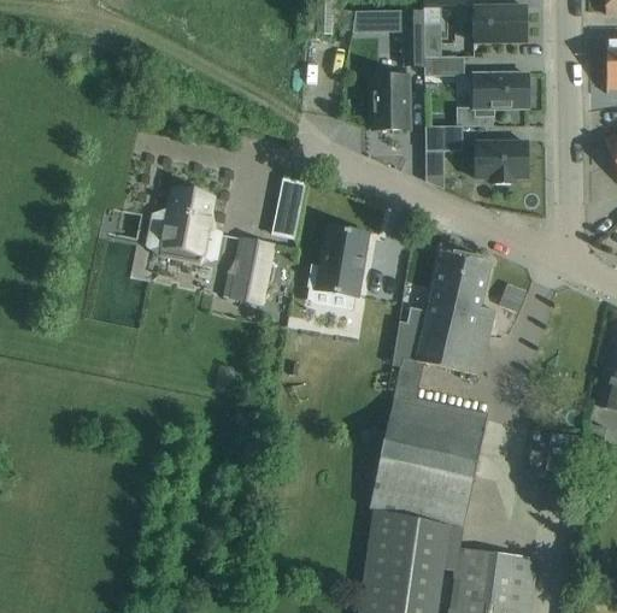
[(310,0),(310,22),(331,21),(329,0),(310,0)]
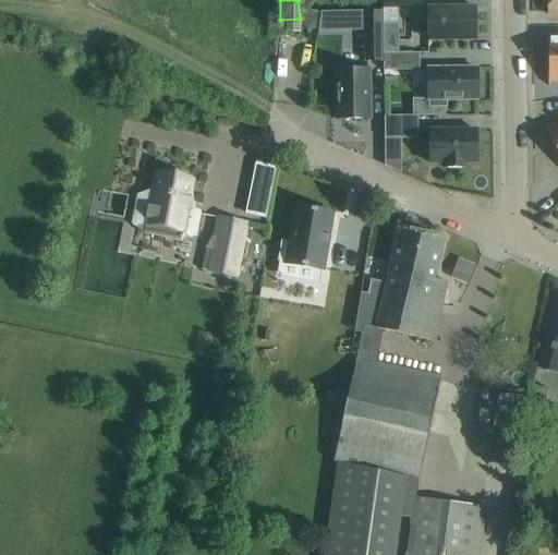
[(383,7),(383,20),(399,20),(399,7),(421,5),(420,0),(383,0),(384,7),(383,7)]
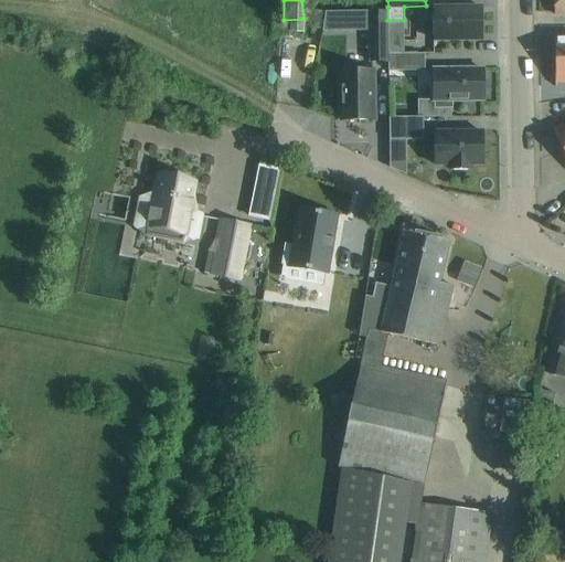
[(554,0),(554,11),(564,11),(564,0),(554,0)]
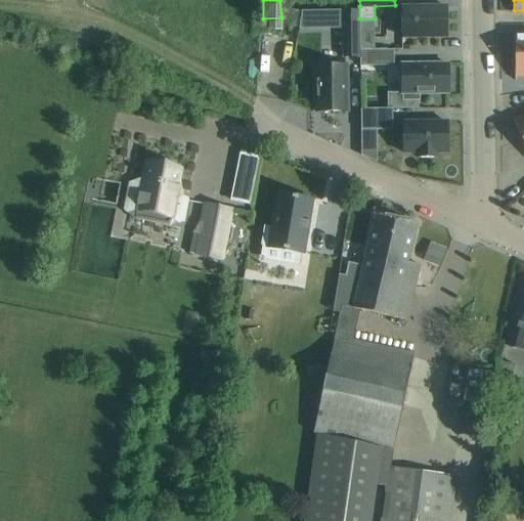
[(447,4),(401,5),(402,35),(447,34),(447,4)]
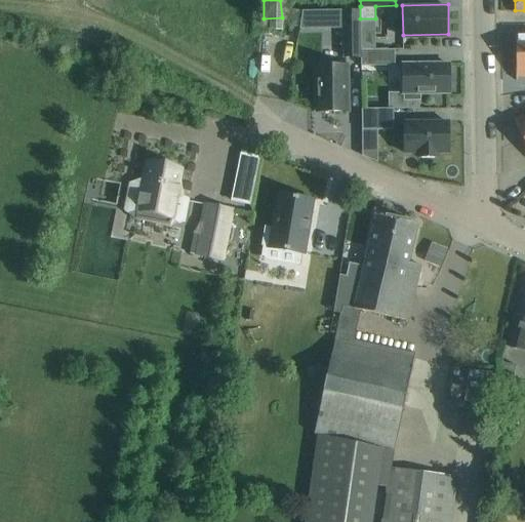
[(359,7),(344,8),(345,54),(359,54),(359,47),(359,17),(359,7)]
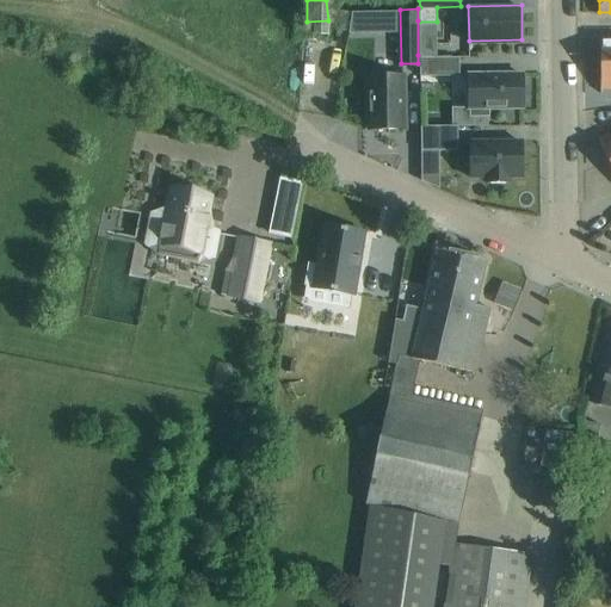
[(352,10),(350,29),(363,29),(363,10),(352,10)]
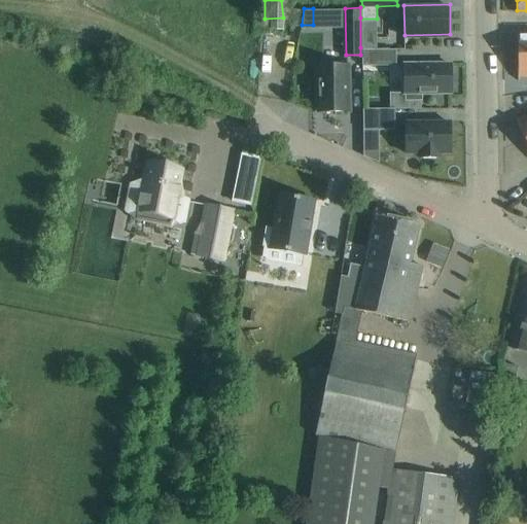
[(518,54),(526,53),(526,31),(518,31),(518,54)]
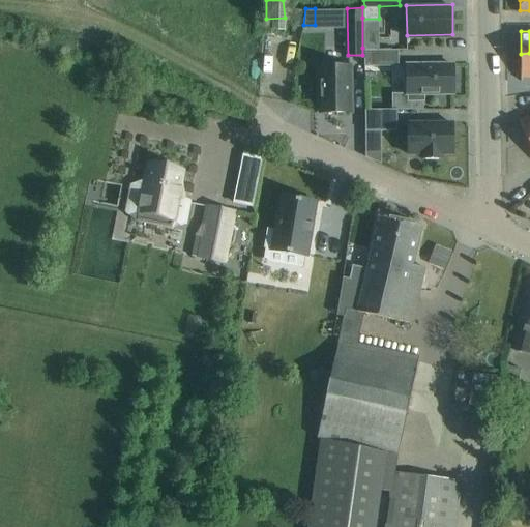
[(363,48),(364,64),(399,64),(399,48),(363,48)]
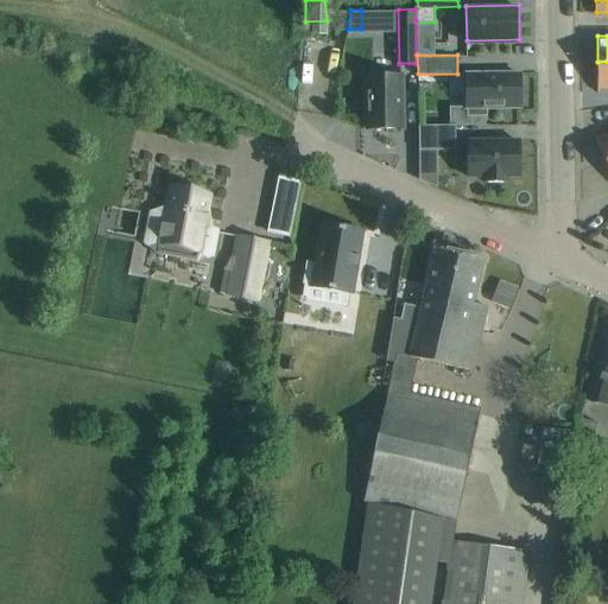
[(607,61),(597,62),(597,87),(607,87),(607,61)]
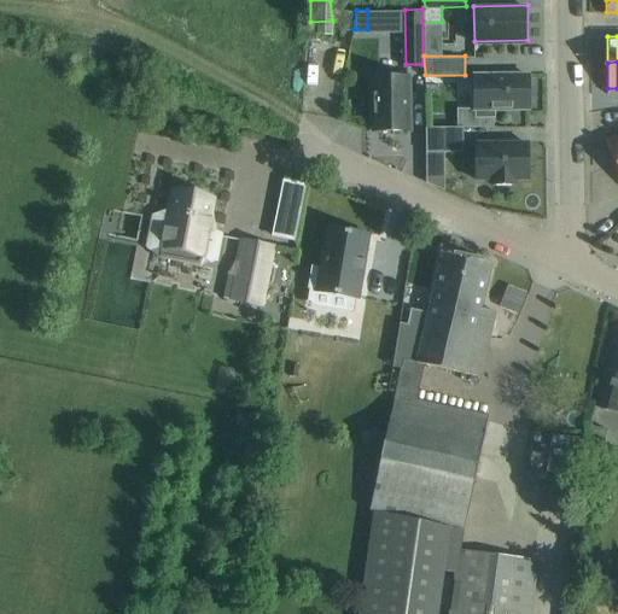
[(495,107),(529,107),(529,72),(474,72),(474,116),(495,116),(495,107)]
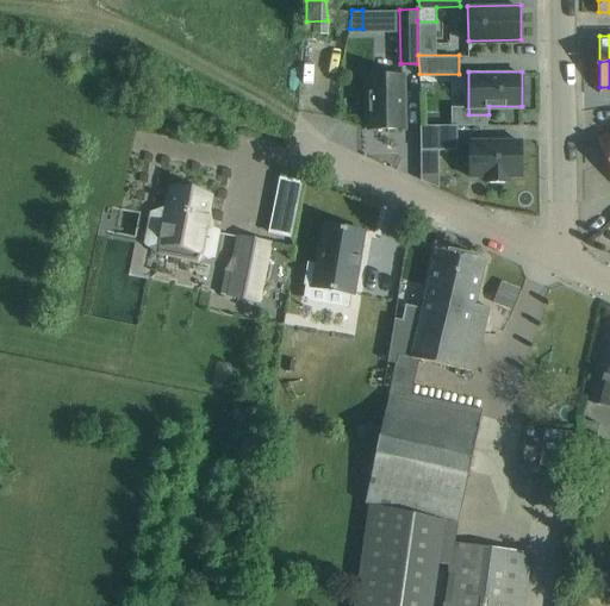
[(368,74),(368,126),(403,126),(403,73),(368,74)]
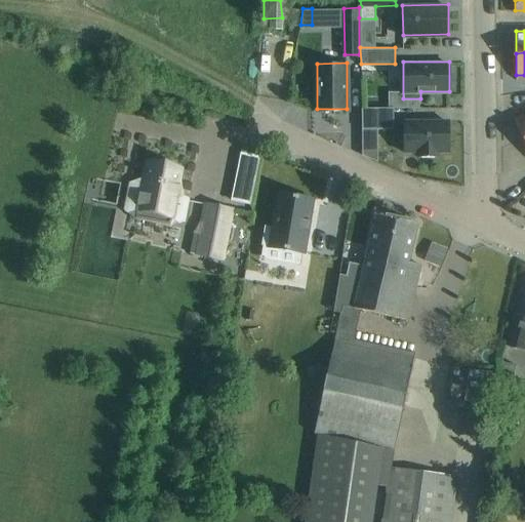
[(361,107),(362,127),(394,127),(393,106),(361,107)]
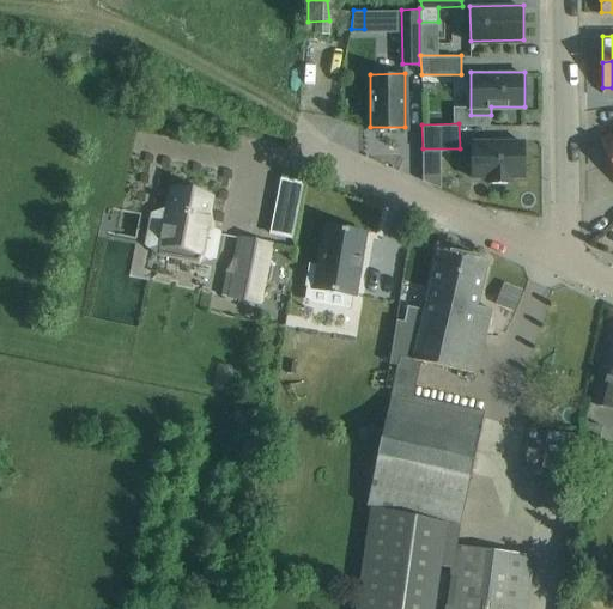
[(611,160),(612,159),(612,131),(600,136),(611,160)]
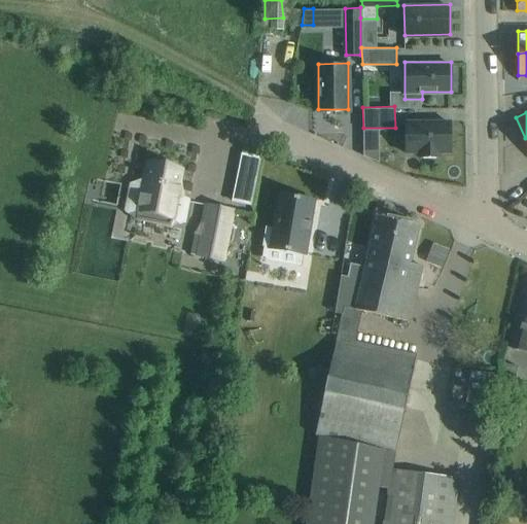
[(440,150),(451,150),(451,120),(405,120),(405,150),(420,150),(420,155),(440,155),(440,150)]
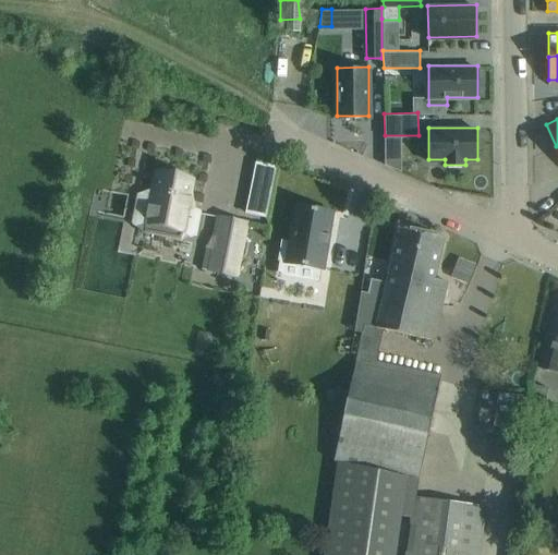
[(400,156),(385,156),(385,163),(400,170),(400,156)]
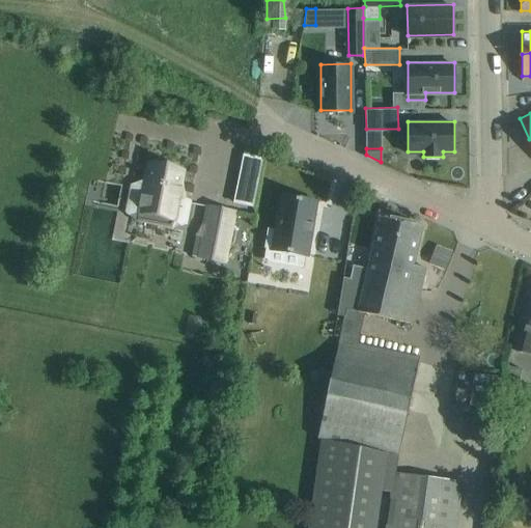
[(255,204),(268,155),(247,149),(234,199),(255,204)]
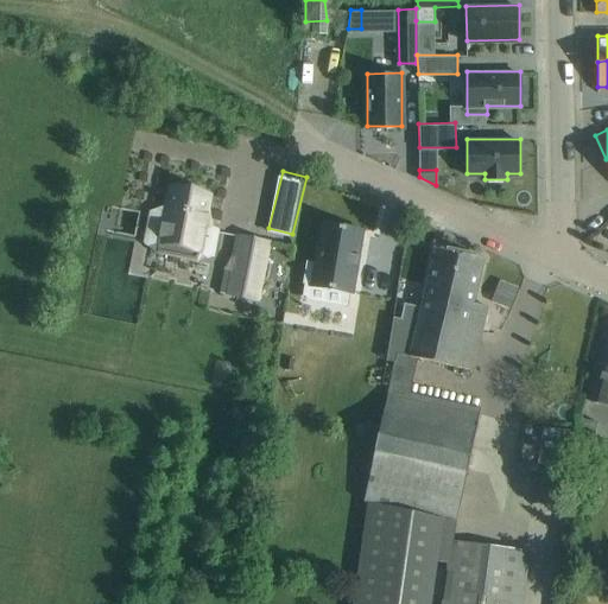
[(145,237),(213,250),(217,229),(203,227),(210,194),(190,188),(170,185),(164,214),(150,210),(145,237)]
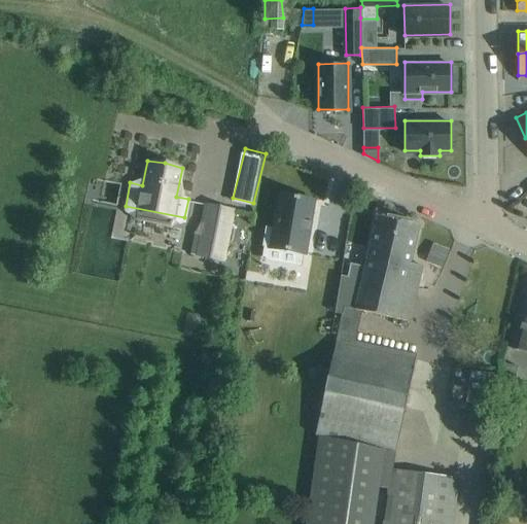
[(266,224),(262,244),(264,244),(304,251),(305,251),(308,230),(311,231),(311,229),(308,228),(309,221),(312,222),(313,220),(310,219),(313,199),(280,193),(274,225),(266,224)]
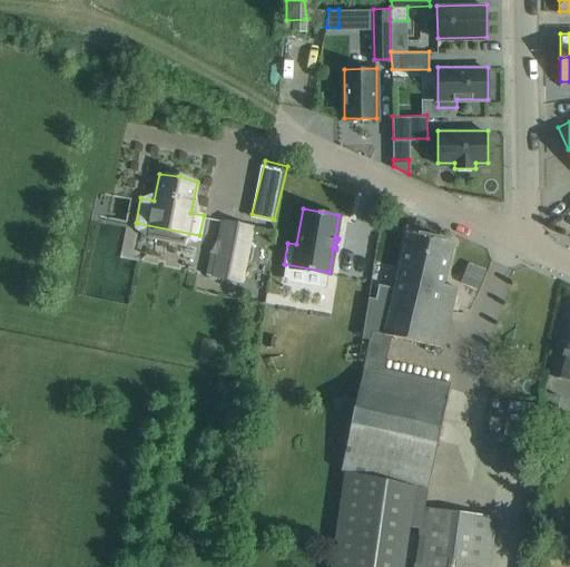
[(206,273),(241,280),(252,225),(223,218),(217,251),(212,250),(206,273)]
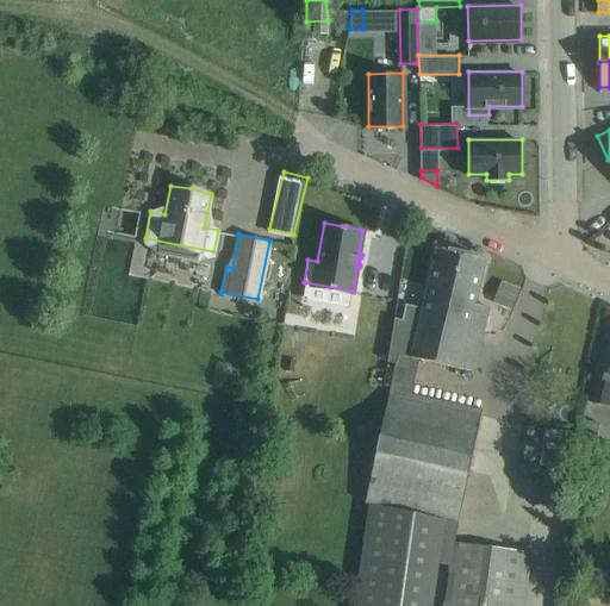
[(394,316),(387,360),(397,361),(398,354),(418,358),(430,362),(459,250),(436,245),(423,306),(405,303),(402,318),(394,316)]
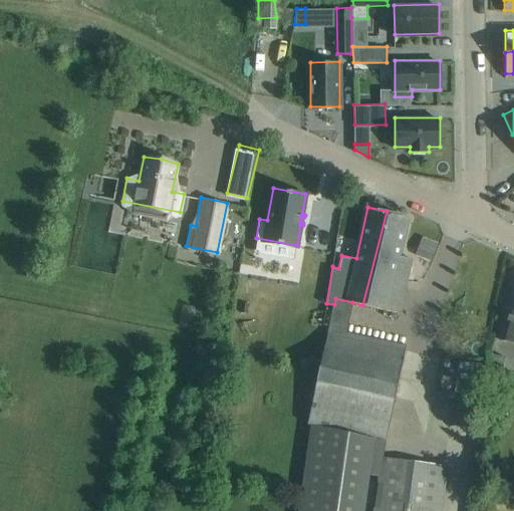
[(387,211),(362,305),(400,313),(412,257),(401,254),(409,216),(387,211)]
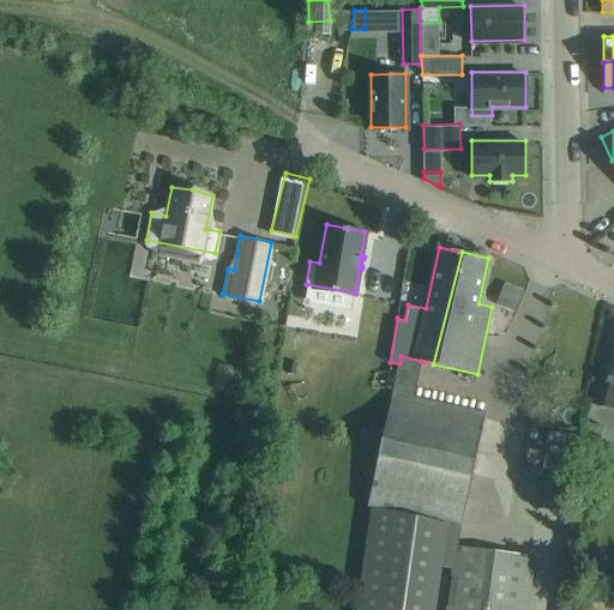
[(506,281),(500,301),(518,307),(524,285),(506,281)]
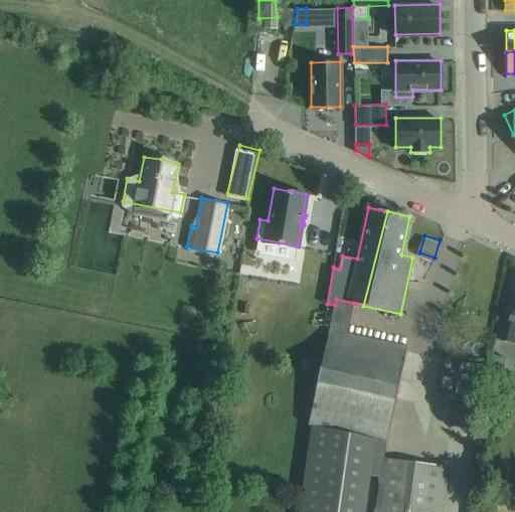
[(514,283),(513,293),(501,337),(514,340),(514,283)]
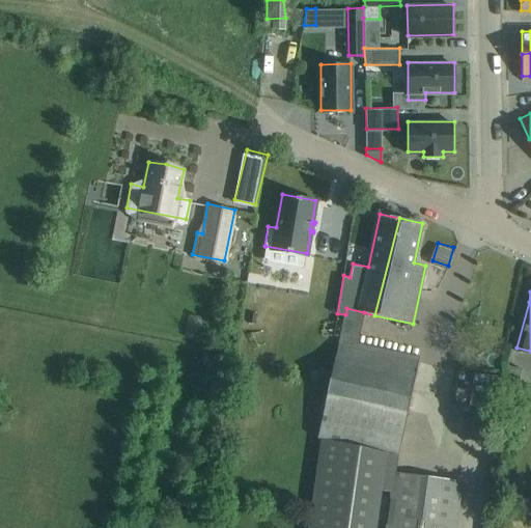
[(320,437),(308,527),(372,527),(382,469),(385,451),(397,454),(419,357),(358,343),(364,312),(346,308),(345,314),(342,327),(326,399),(317,436),(320,437)]
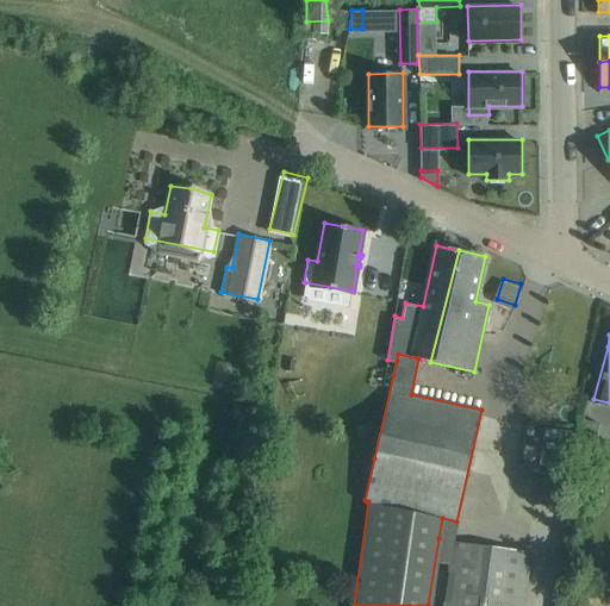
[(595,438),(598,422),(584,419),(577,457),(598,461),(603,439),(595,438)]
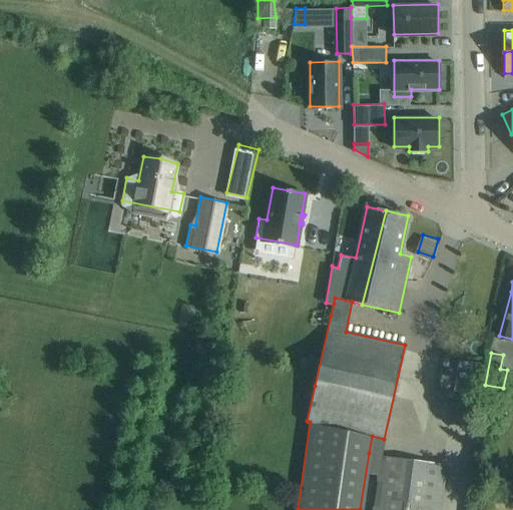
[(440,509),(447,464),(382,455),(374,509),(440,509)]
